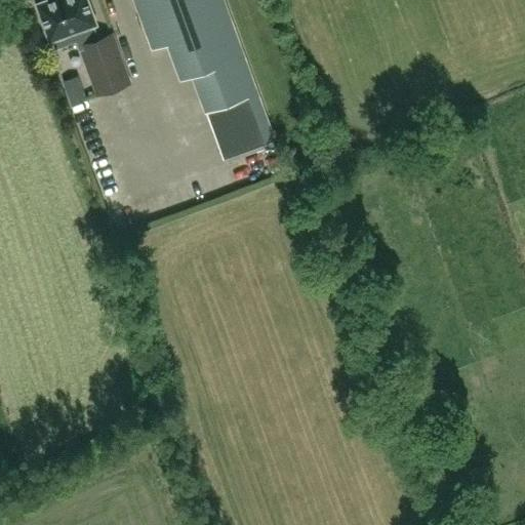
[(53,39),(56,46),(94,32),(92,25),(96,24),(87,0),(45,0),(37,3),(49,40),(53,39)]
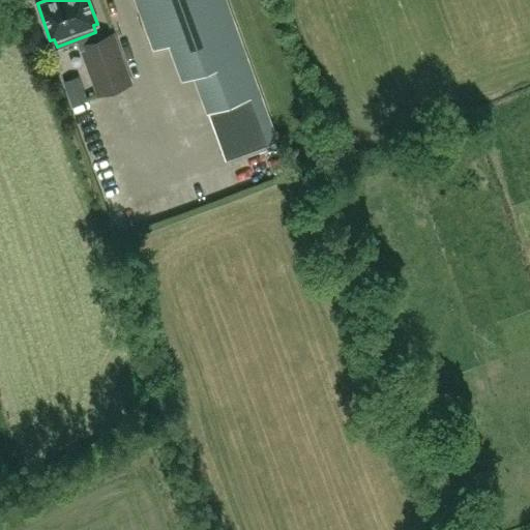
[(194,74),(226,160),(276,142),(224,0),(136,0),(154,50),(169,43),(182,79),(194,74)]
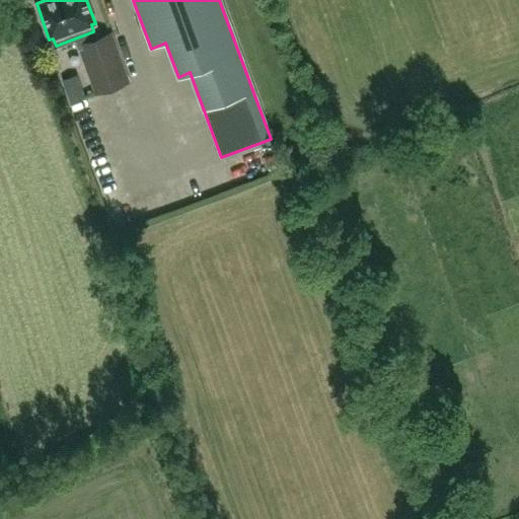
[(129,83),(112,34),(78,47),(95,95),(129,83)]
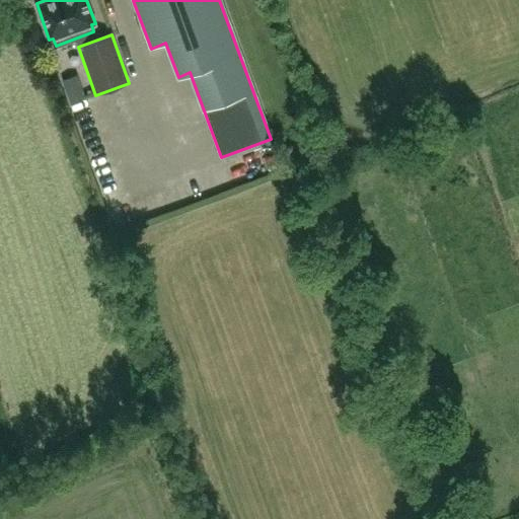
[(61,81),(70,104),(85,98),(77,75),(61,81)]
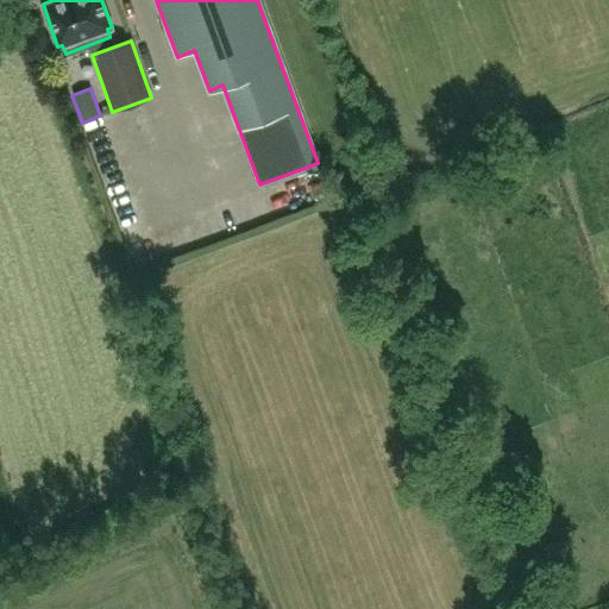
[(501,479),(496,462),(485,465),(490,483),(501,479)]
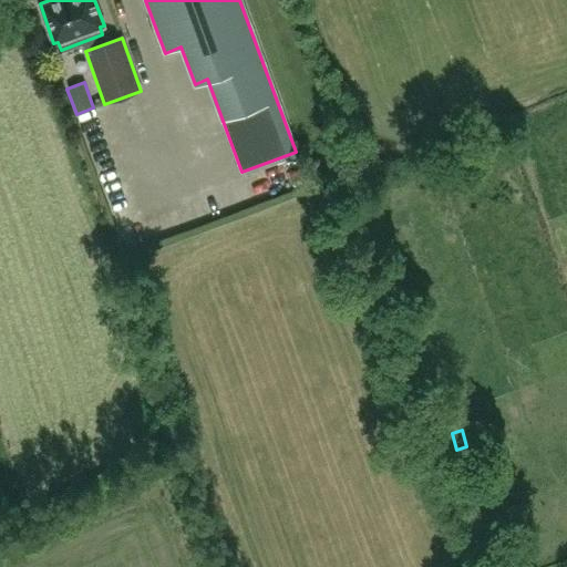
All buildings are outlined.
